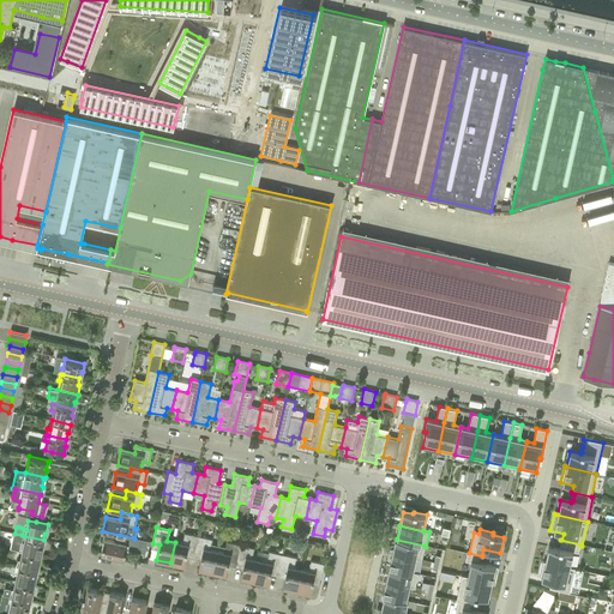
[(13,534),(10,548),(22,552),(41,555),(43,547),(42,547),(43,540),(24,536),(22,535),(14,534),(13,534)]
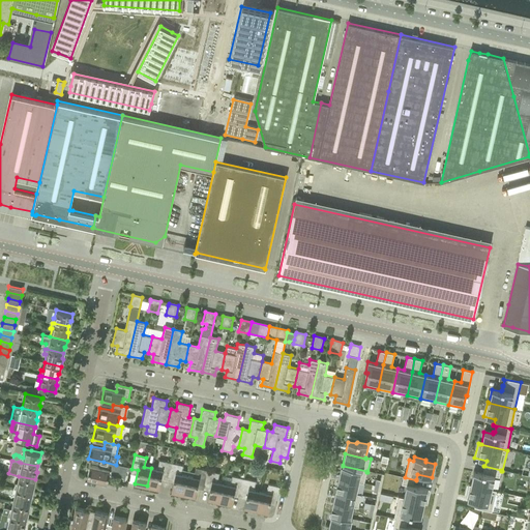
[(162,475),(168,476),(171,463),(159,461),(157,469),(151,468),(147,486),(158,489),(162,475)]
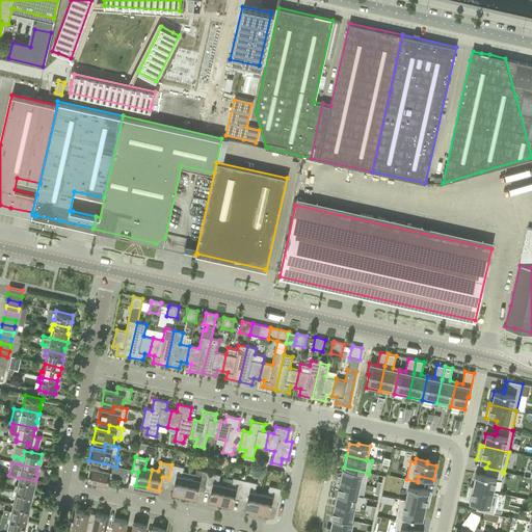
[(104,463),(102,470),(90,468),(87,480),(107,484),(109,477),(126,480),(128,469),(116,467),(104,463)]
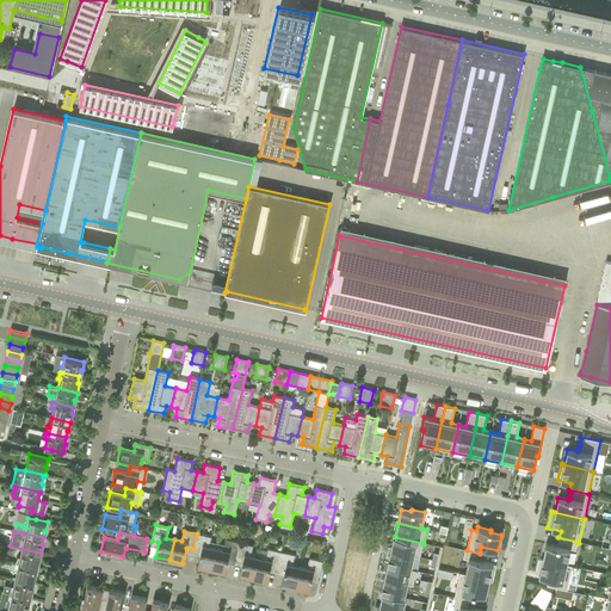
[(197,567),(211,569),(217,543),(210,542),(211,537),(197,534),(193,549),(201,551),(197,567)]
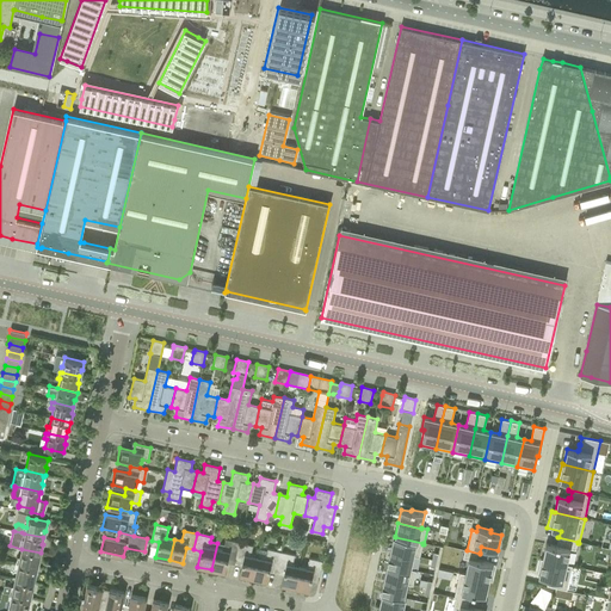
[(394,536),(390,550),(413,556),(419,557),(423,544),(423,543),(395,537),(395,536),(394,536)]
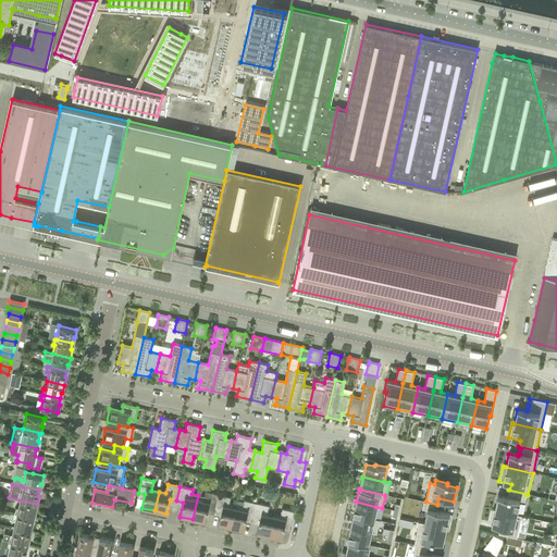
[(494,509),(494,510),(516,515),(517,515),(520,500),(524,502),(527,495),(527,494),(508,490),(508,491),(510,491),(509,497),(507,496),(507,498),(497,496),(494,509)]
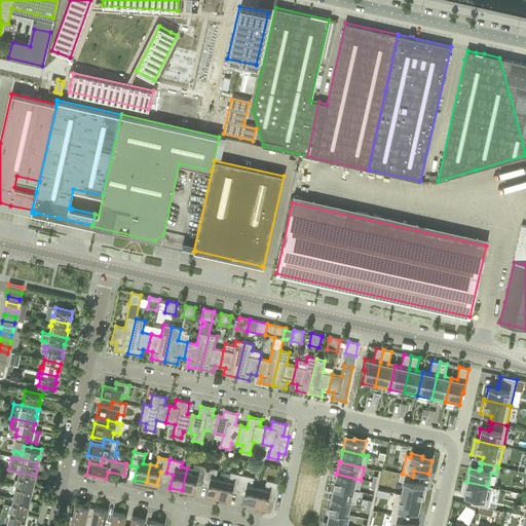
[(196,480),(202,481),(205,467),(194,464),(193,468),(187,467),(182,490),(193,493),(196,480)]
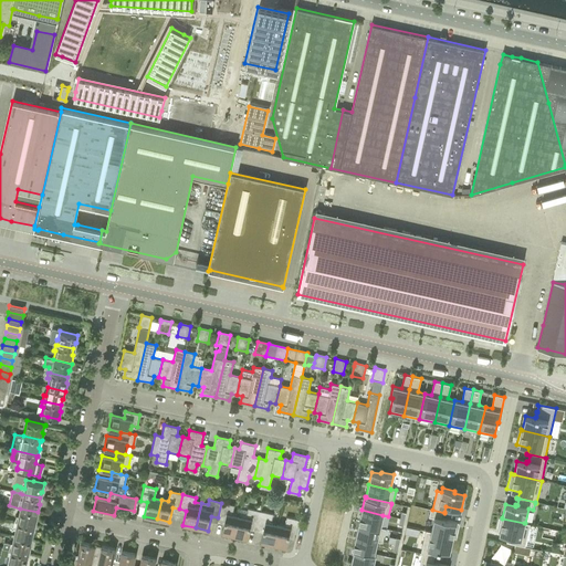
[(222,533),(234,536),(239,516),(232,515),(234,505),(221,503),(218,517),(224,519),(222,533)]
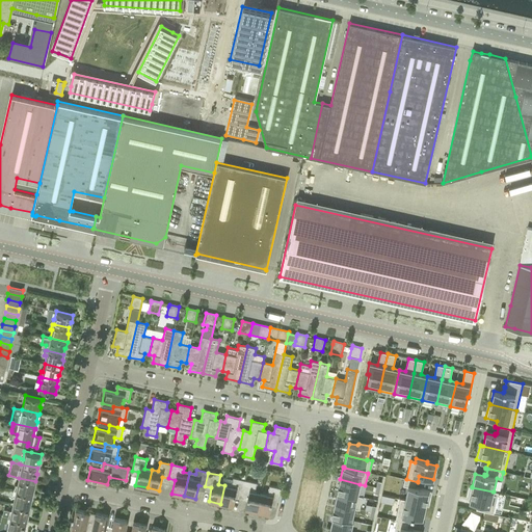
[(16,485),(15,490),(16,490),(17,491),(31,495),(33,488),(34,488),(35,481),(19,478),(17,485),(16,485)]
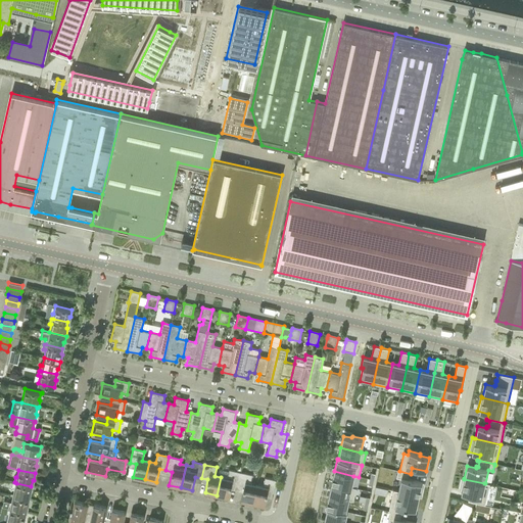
[(231,484),(237,486),(241,472),(229,470),(227,479),(221,477),(217,495),(228,497),(231,484)]
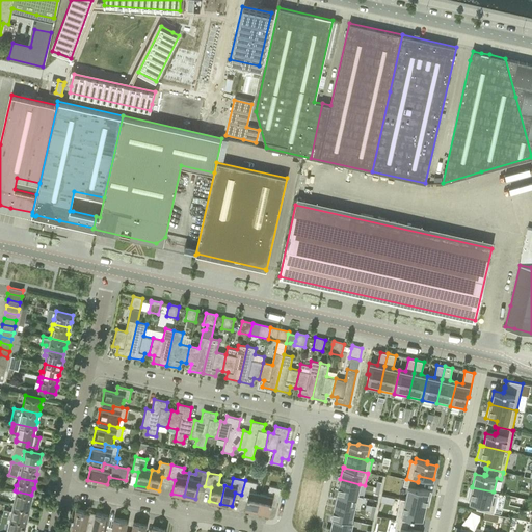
[(404,478),(403,486),(407,487),(405,500),(404,500),(426,505),(429,506),(432,491),(415,487),(416,482),(418,482),(406,479),(404,478)]
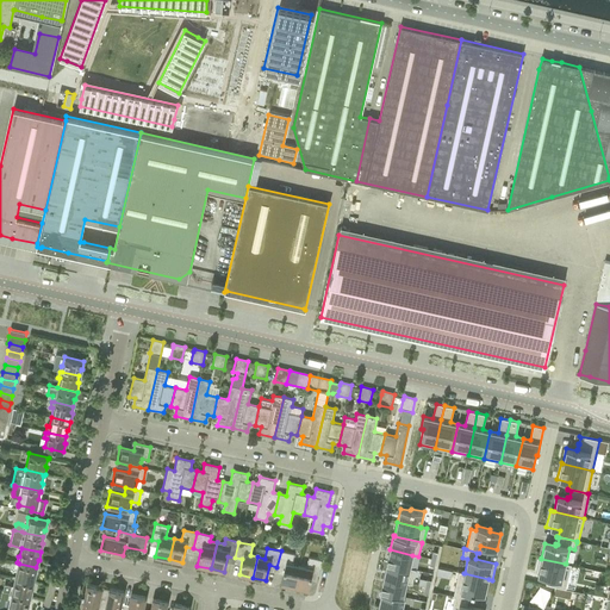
[(390,549),(386,564),(410,568),(412,555),(390,549)]
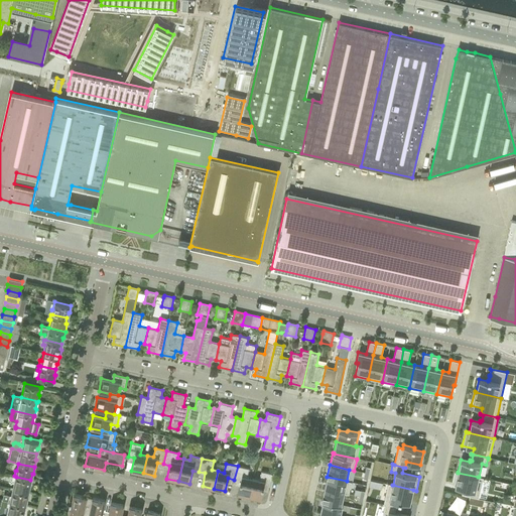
[(238,494),(249,497),(253,479),(247,478),(249,469),(238,466),(234,480),(240,481),(238,494)]
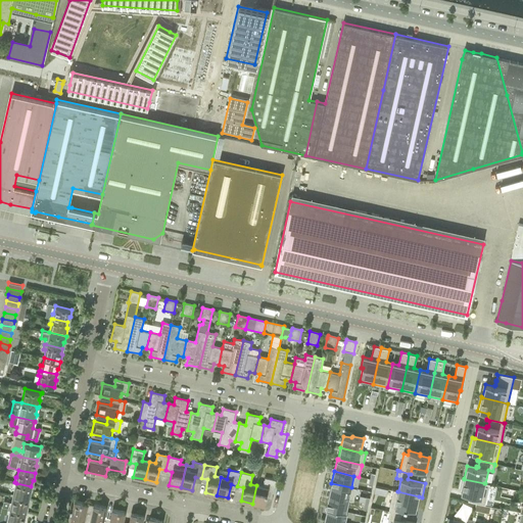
[(256,485),(252,504),(265,506),(267,492),(274,493),(277,480),(265,478),(263,486),(256,485)]
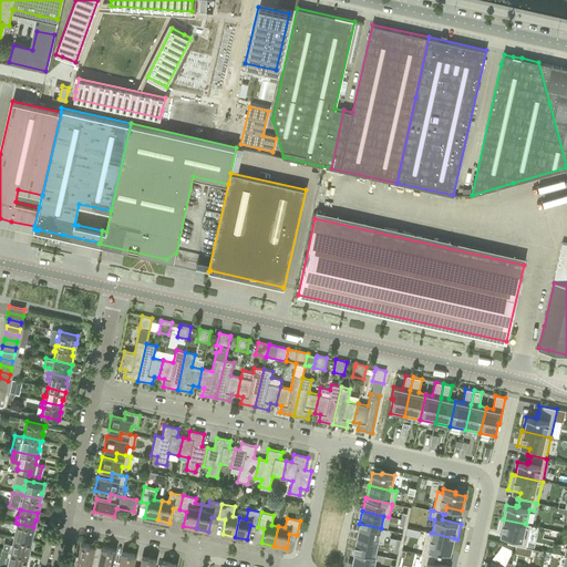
[(502,518),(498,534),(509,536),(508,543),(507,543),(507,544),(516,545),(526,547),(531,525),(526,524),(525,524),(503,519),(503,518),(502,518)]
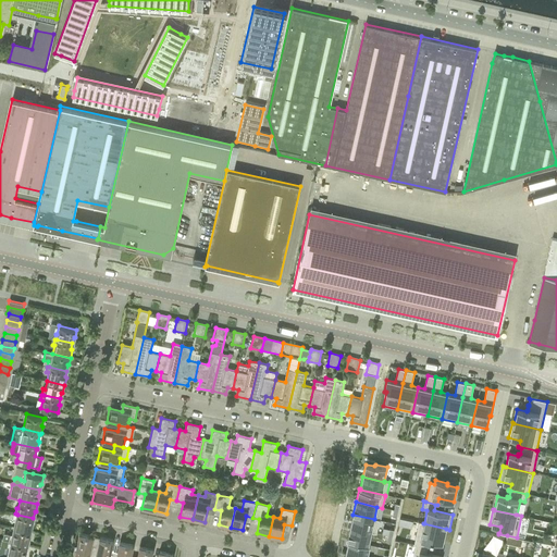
[(15,519),(13,528),(31,532),(33,524),(32,523),(33,518),(17,515),(16,514),(15,514),(13,519),(15,519)]
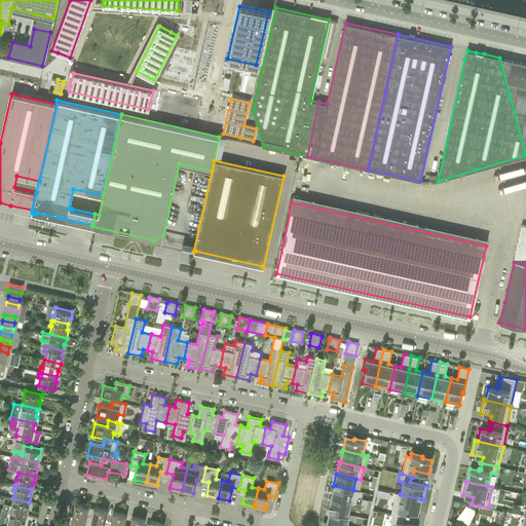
[(333,486),(331,498),(350,502),(350,503),(355,504),(359,491),(353,490),(333,486)]
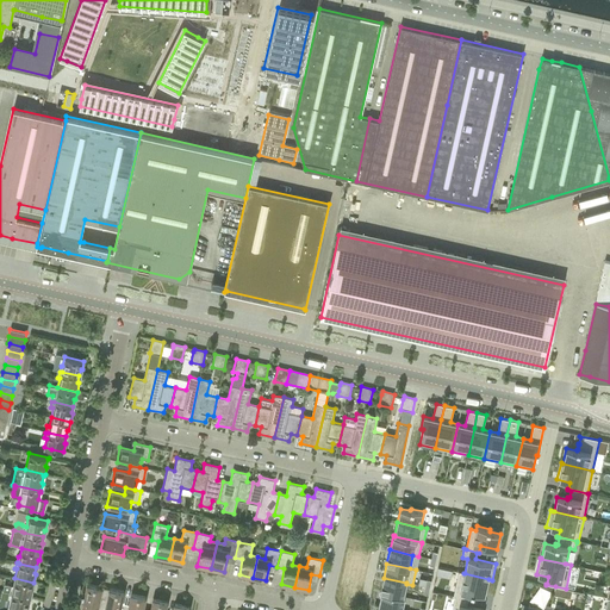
[(459,572),(453,597),(455,597),(468,601),(468,599),(466,599),(467,592),(474,593),(474,592),(485,595),(489,579),(464,573),(465,573),(459,572)]
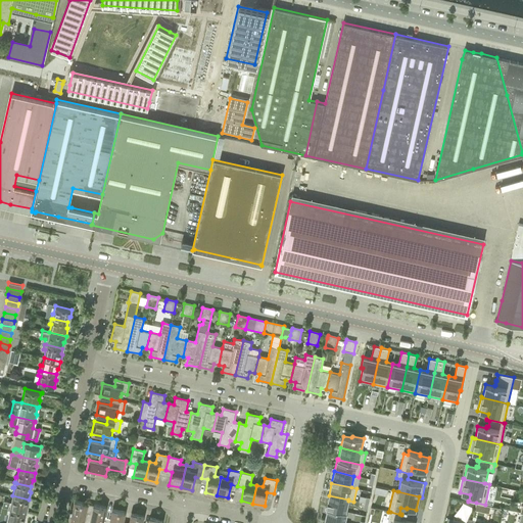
[(3,502),(2,507),(8,508),(9,509),(26,512),(27,507),(28,507),(29,500),(12,495),(10,503),(3,502)]
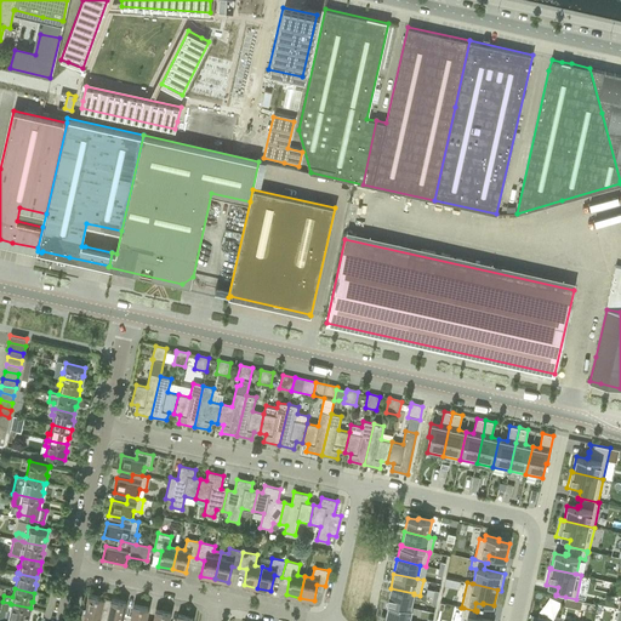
[(391,588),(387,603),(388,603),(411,608),(411,607),(414,594),(414,593),(391,588)]
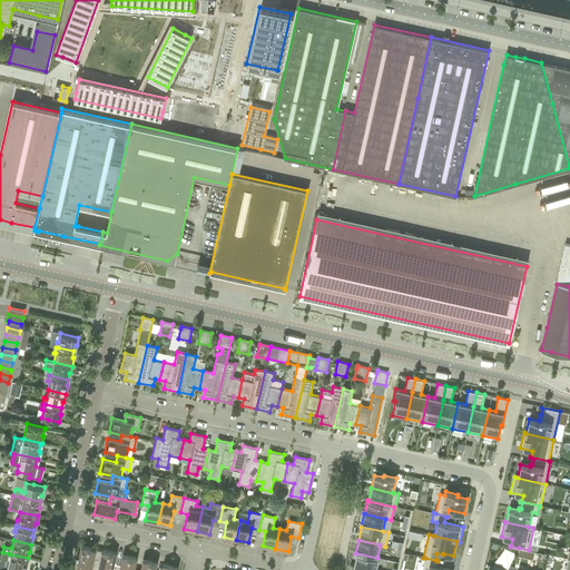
[(81,546),(77,568),(77,569),(97,569),(99,563),(92,562),(96,549),(81,546)]
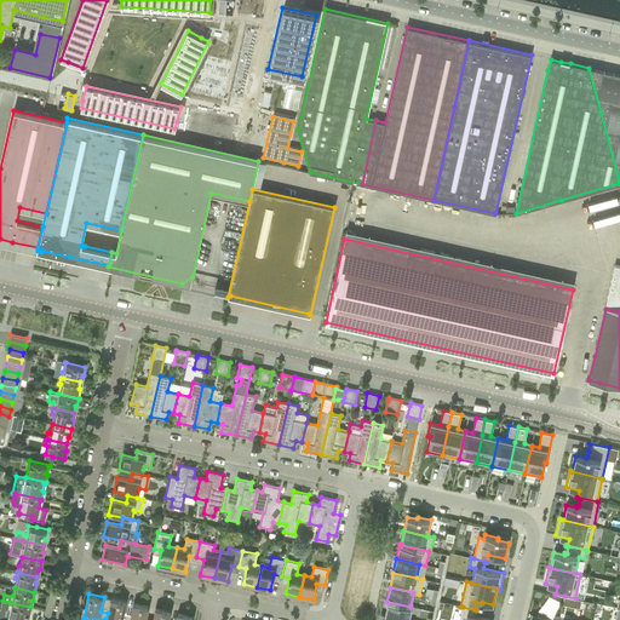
[(564,596),(562,606),(579,609),(581,601),(575,598),(564,596)]
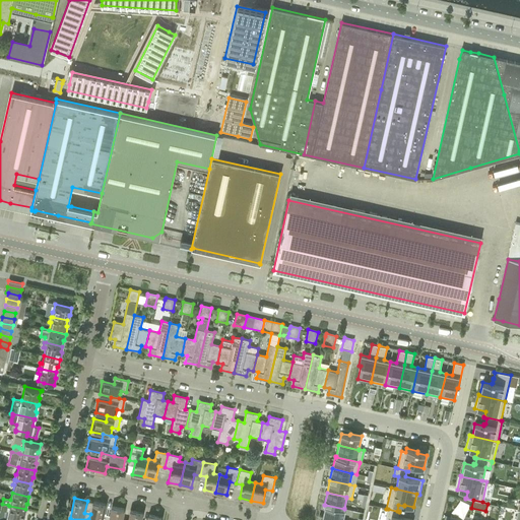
[(109,519),(110,518),(104,517),(106,505),(93,503),(92,505),(90,514),(88,519),(109,519)]
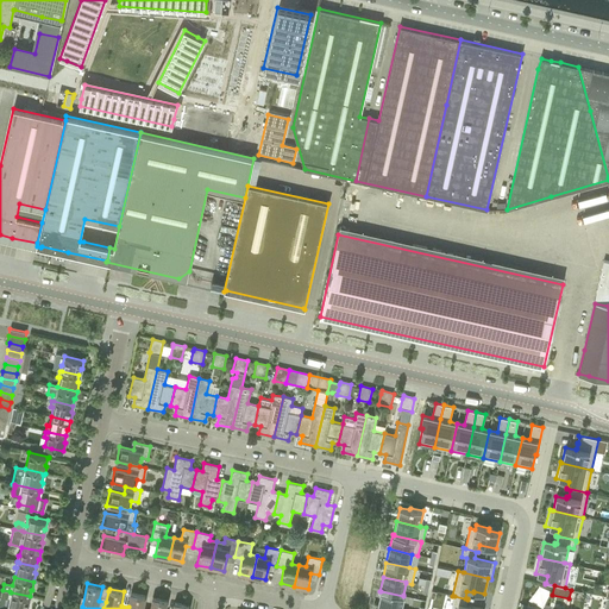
[(10,598),(7,608),(13,608),(27,608),(29,603),(27,603),(30,596),(11,592),(10,591),(8,597),(10,598)]
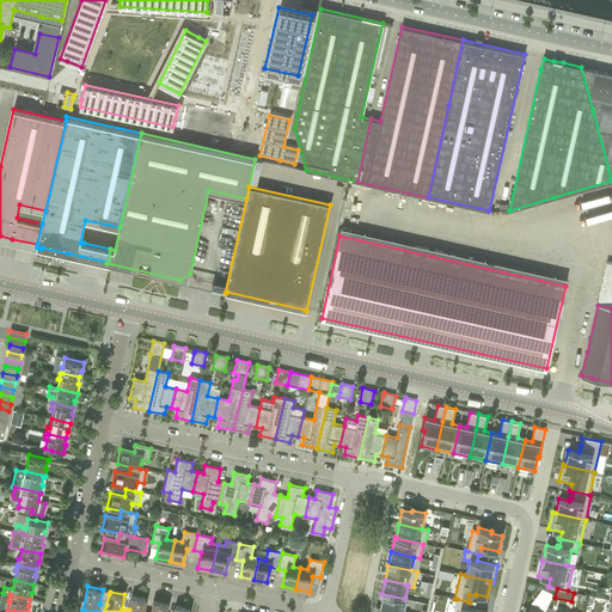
[(383,594),(379,607),(398,611),(403,611),(407,599),(405,598),(405,599),(383,594)]
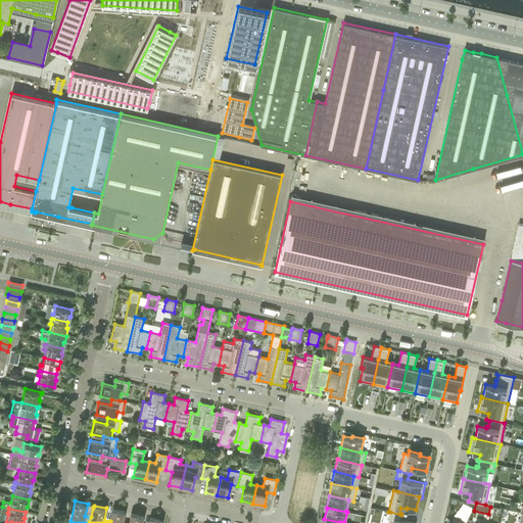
[(123,522),(125,513),(112,510),(110,521),(109,522),(123,522)]
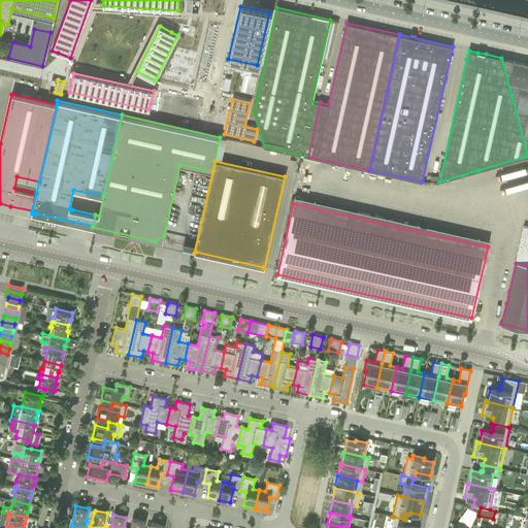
[(394,517),(391,527),(415,527),(403,525),(405,520),(394,517)]
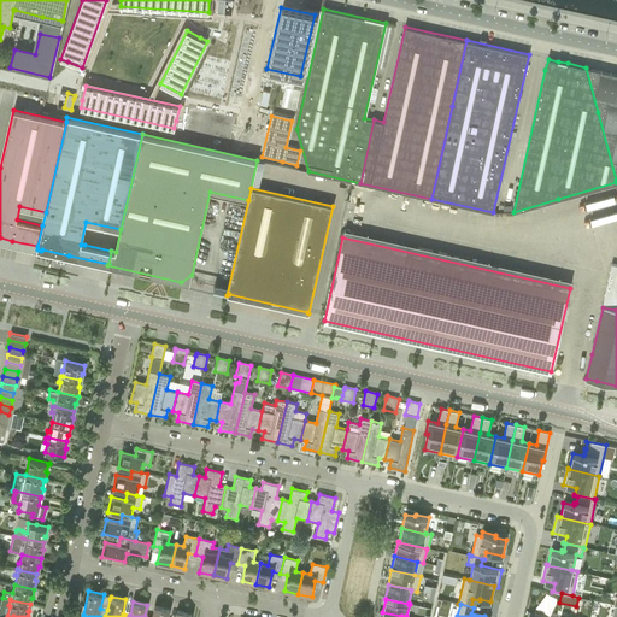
[(152,616),(168,616),(170,610),(154,606),(152,616)]
